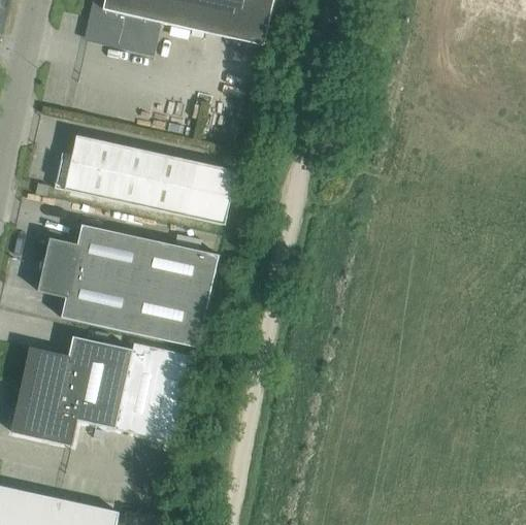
[(93,0),(90,15),(85,37),(86,37),(151,52),(158,21),(263,44),(272,0),(93,0)]
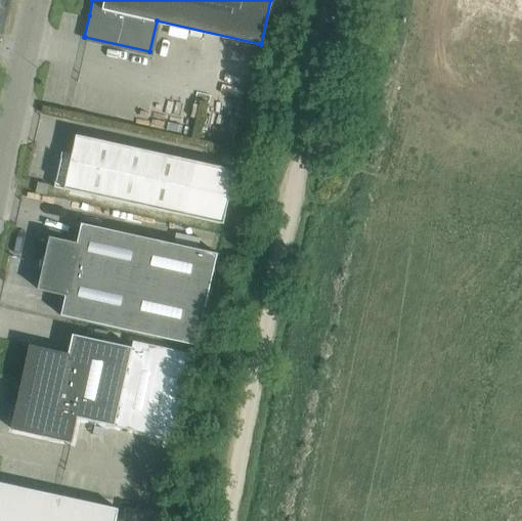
[(95,193),(222,222),(234,168),(75,133),(71,153),(60,149),(53,185),(95,194),(95,193)]
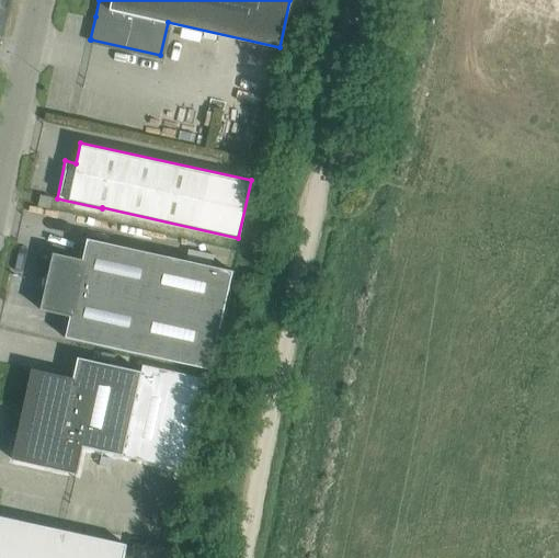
[(49,195),(38,193),(36,203),(47,206),(49,195)]
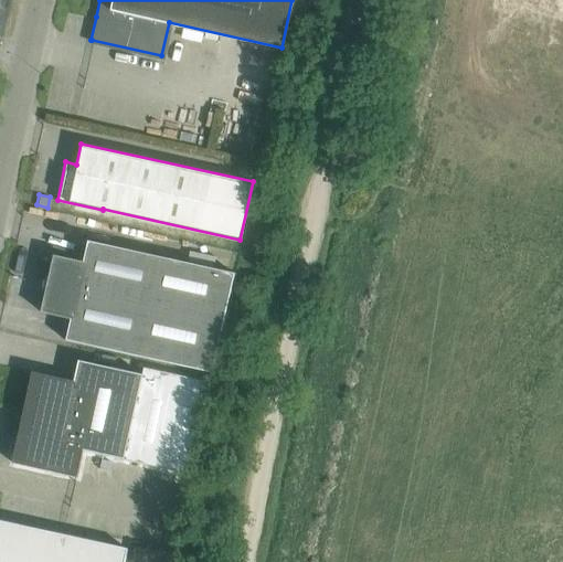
[(211,370),(233,272),(86,239),(82,261),(95,263),(83,319),(70,317),(65,338),(211,370)]
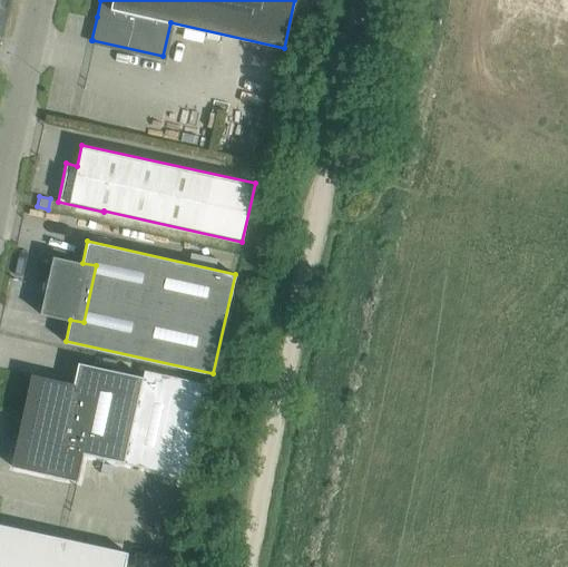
[(96,265),(82,263),(54,256),(41,313),(70,320),(84,322),(96,265)]
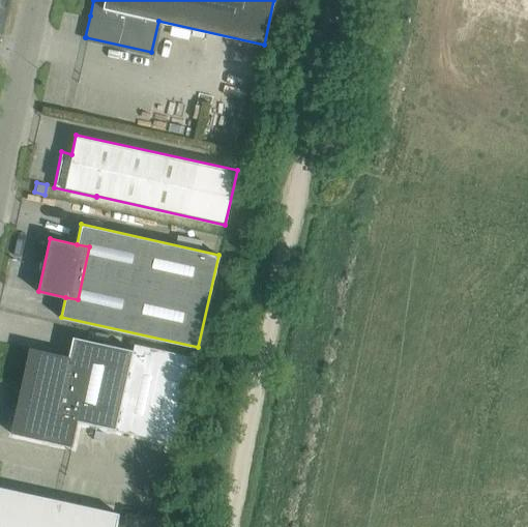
[(72,337),(68,355),(55,415),(77,420),(115,429),(133,349),(72,337)]
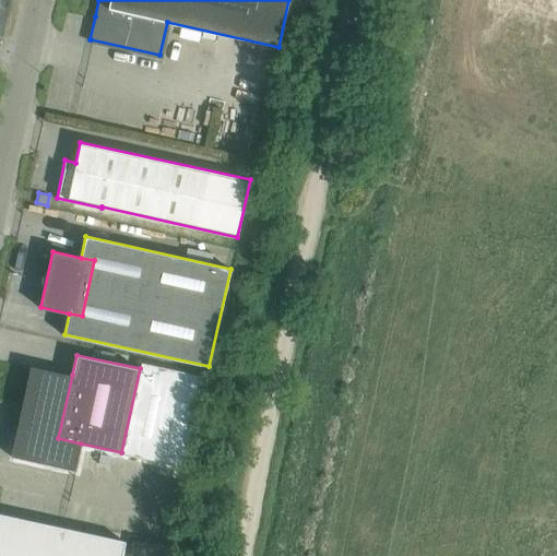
[(140,368),(121,452),(187,466),(208,376),(141,362),(140,368)]
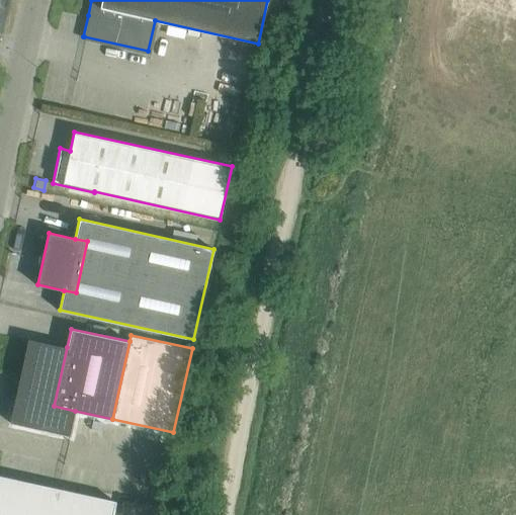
[(54,406),(67,347),(28,339),(14,405),(9,404),(7,413),(12,414),(10,422),(69,435),(75,411),(54,406)]
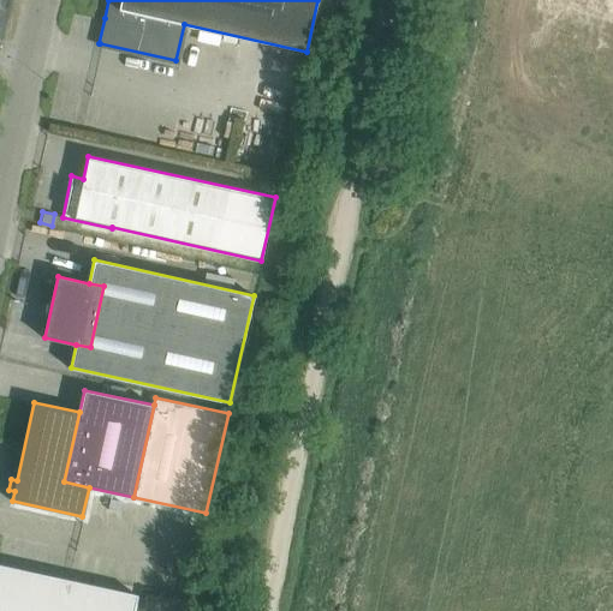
[(0,610),(134,610),(137,594),(0,563),(0,610)]
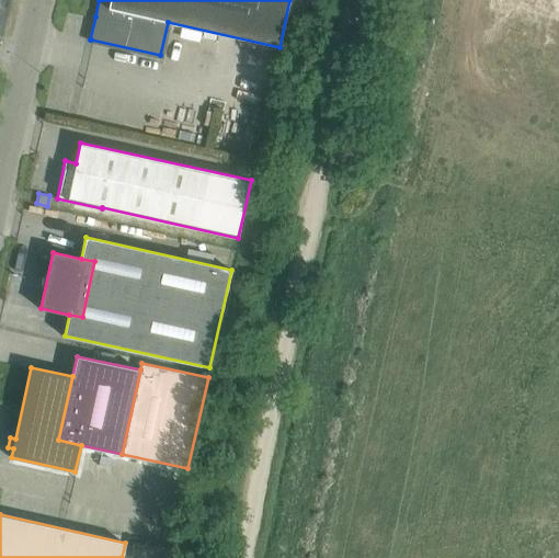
All buildings are outlined.
